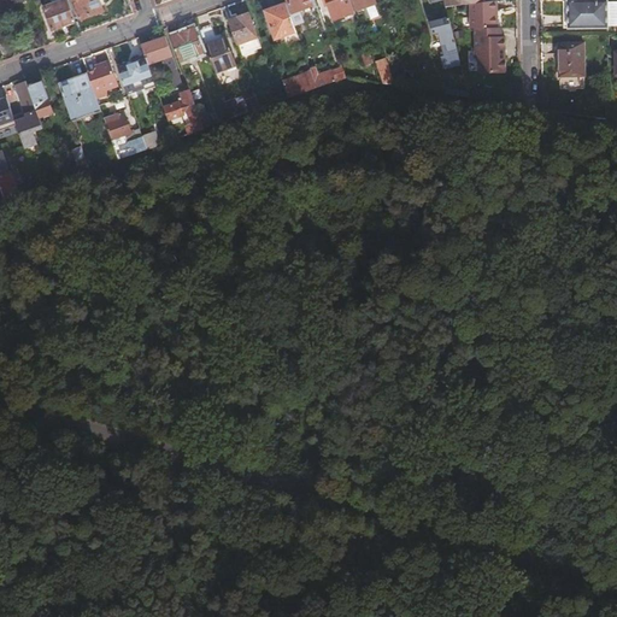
[(56,0),(58,3),(54,5),(46,7),(54,29),(76,22),(68,0),(56,0)]
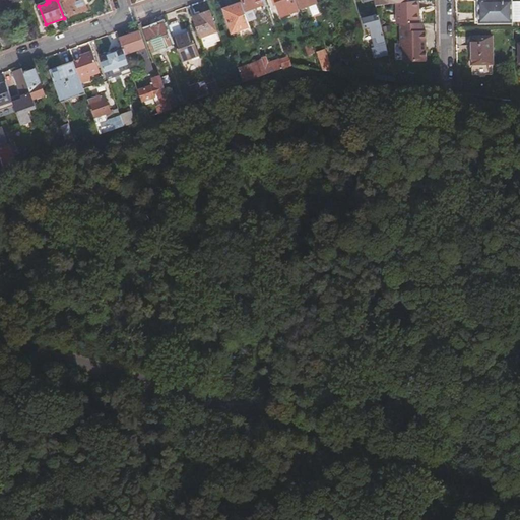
[(63,0),(69,16),(87,10),(83,0),(63,0)]
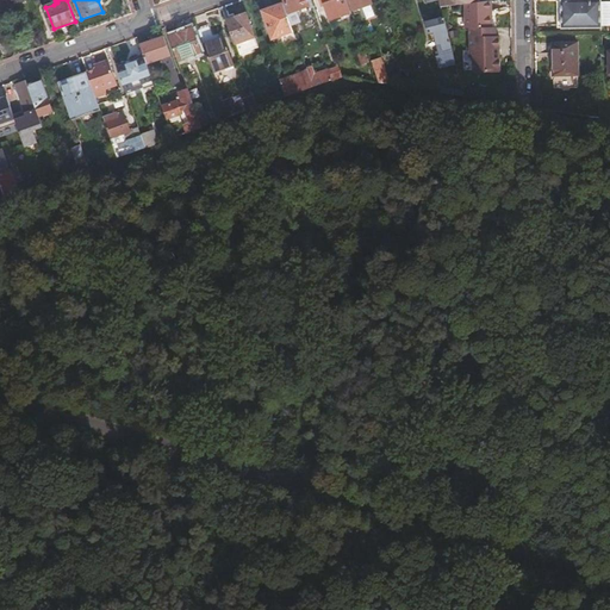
[(285,0),(291,13),(300,10),(302,13),(307,11),(306,7),(310,6),(307,0),(285,0)]
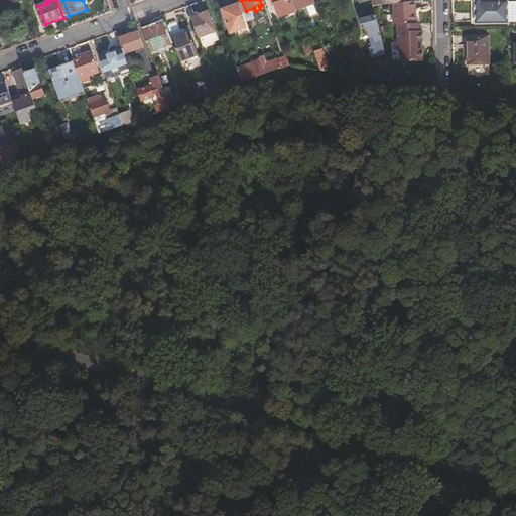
[(270,0),(272,5),(274,4),(279,17),(297,10),(293,0),(270,0)]
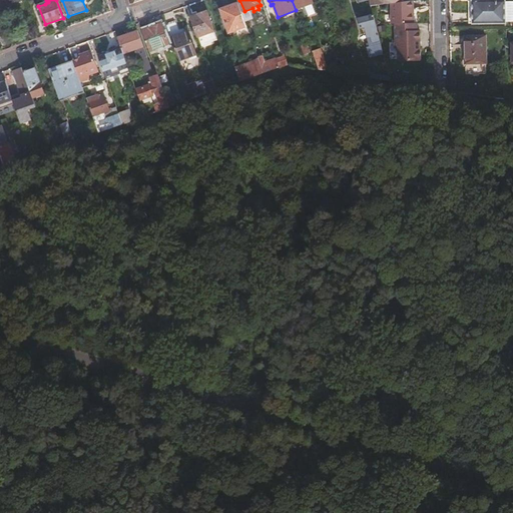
[(294,0),(298,9),(299,8),(300,12),(314,7),(313,3),(314,2),(312,0),(294,0)]
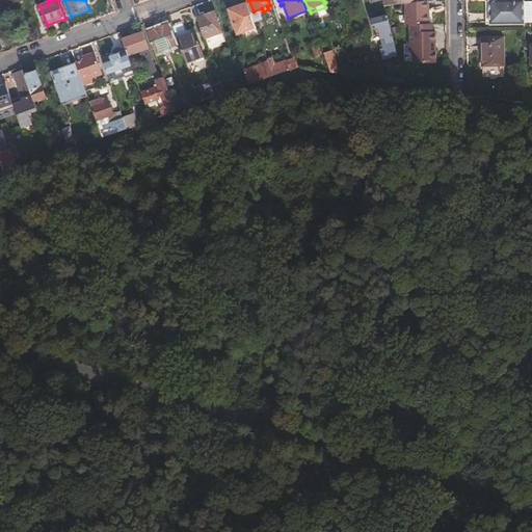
[(410,25),(430,24),(429,0),(428,0),(414,2),(406,3),(406,26),(410,25)]
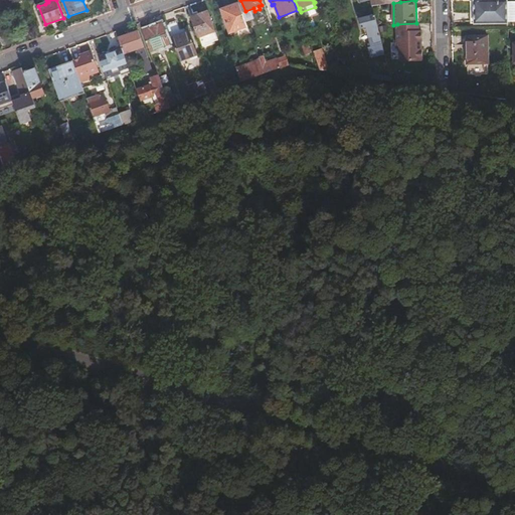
[(497,0),(498,1),(489,1),(488,0),(471,0),(472,1),(475,1),(475,23),(508,22),(514,21),(514,1),(508,2),(508,1),(507,0),(497,0)]
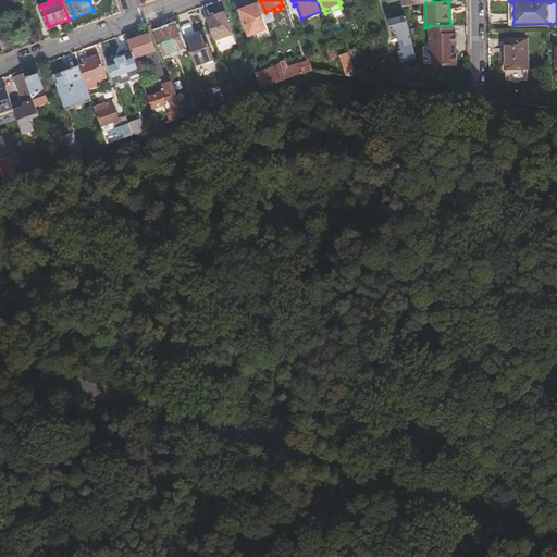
[(222,2),(203,9),(215,41),(234,35),(222,2)]
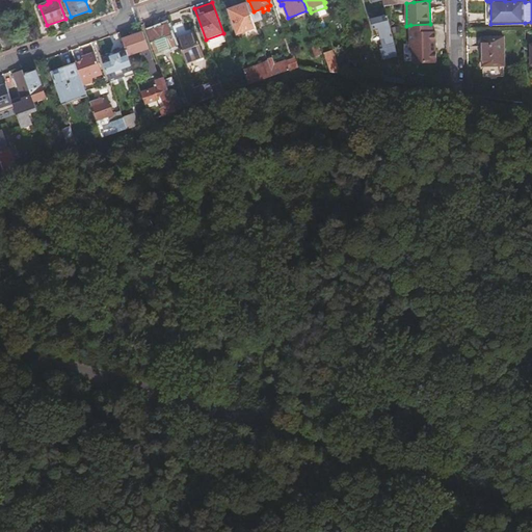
[(253,16),(248,4),(231,10),(239,33),(246,31),(249,38),(260,34),(257,27),(253,16)]
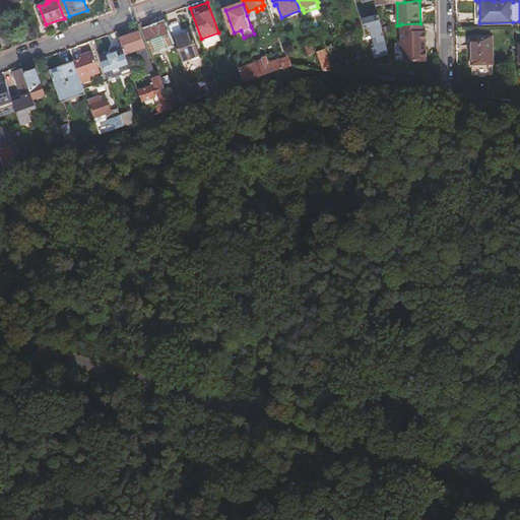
[(377,58),(389,55),(382,25),(380,16),(364,19),(367,28),(371,27),(377,49),(375,49),(377,58)]
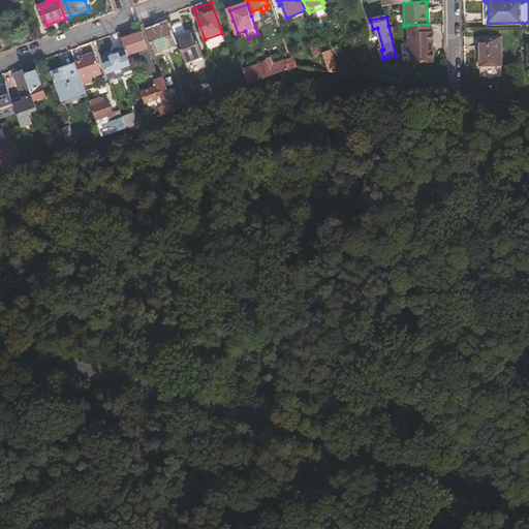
[(183,24),(173,27),(186,63),(203,57),(194,34),(188,36),(183,24)]
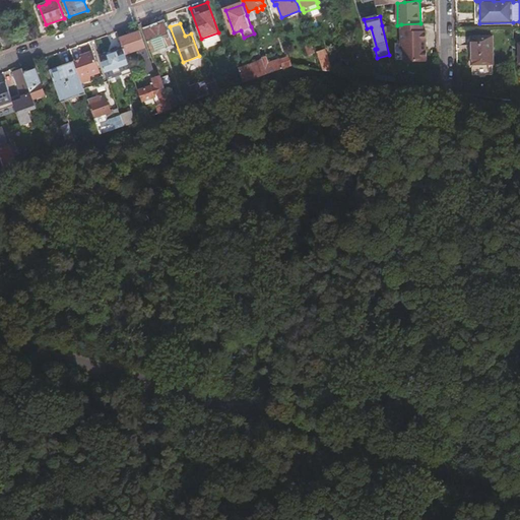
[(420,23),(401,24),(402,50),(405,50),(405,63),(428,62),(427,31),(424,31),(424,23),(420,23)]
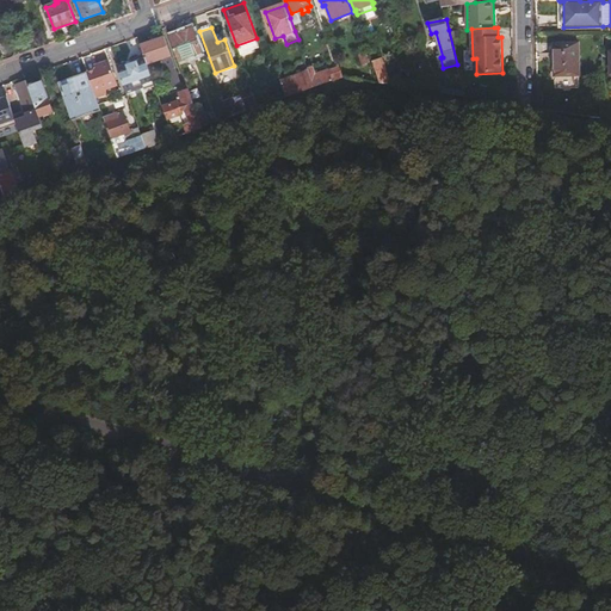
[(193,29),(170,38),(179,62),(203,53),(193,29)]
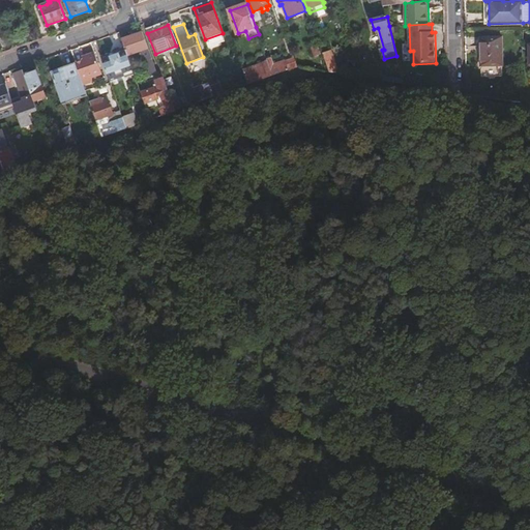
[(145,60),(151,77),(158,75),(143,32),(122,39),(125,48),(128,56),(145,50),(149,59),(145,60)]
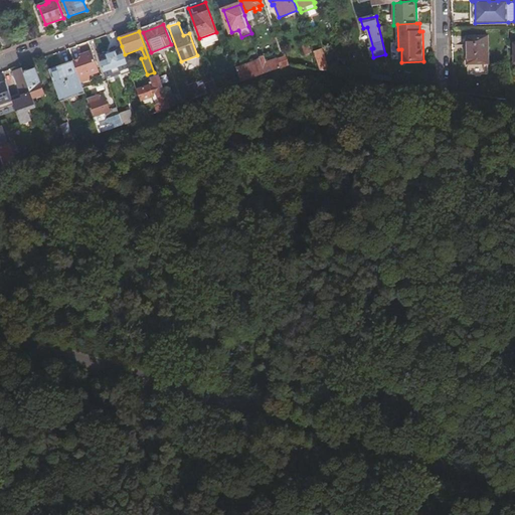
[(489,37),(468,38),(469,65),(489,65),(489,37)]
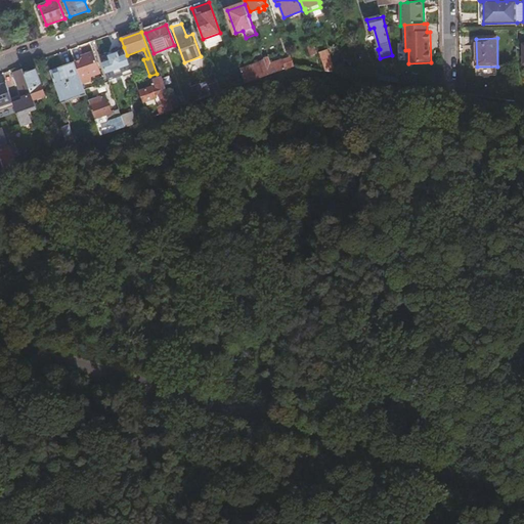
[(317,52),(314,44),(307,46),(311,56),(316,54),(315,53),(317,52)]
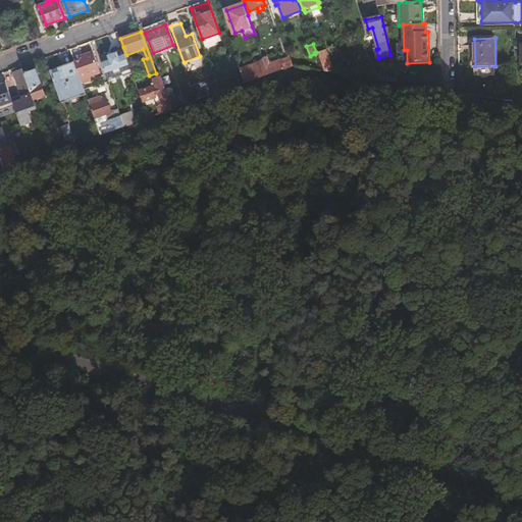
[(108,53),(100,56),(109,83),(134,73),(126,55),(123,47),(116,50),(108,53)]
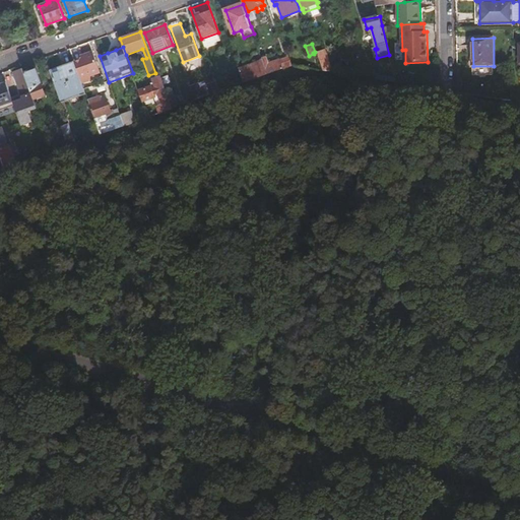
[(317,52),(323,70),(329,71),(333,71),(325,49),(317,52)]
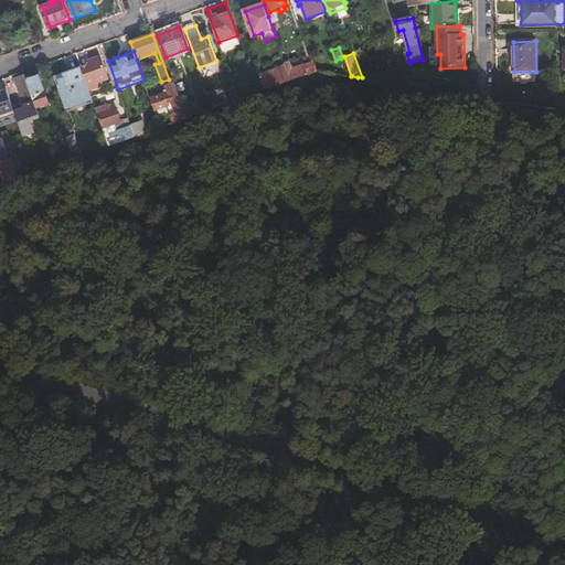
[(102,54),(92,59),(87,60),(88,64),(81,67),(82,70),(87,86),(95,83),(110,78),(102,54)]
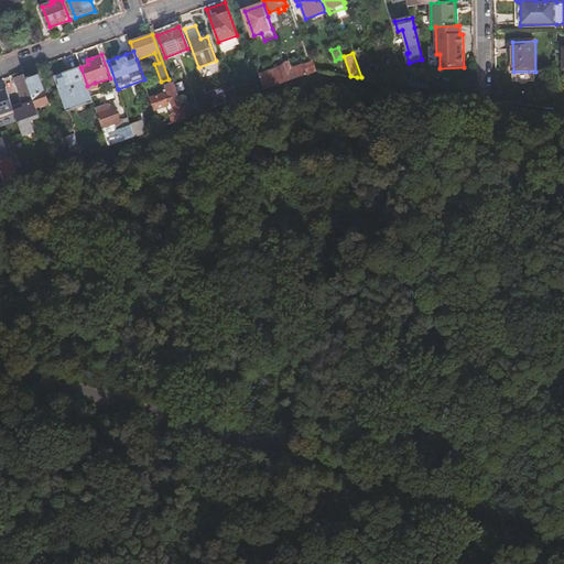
[(291,79),(307,74),(304,66),(292,69),(289,62),(285,64),(285,65),(291,79)]
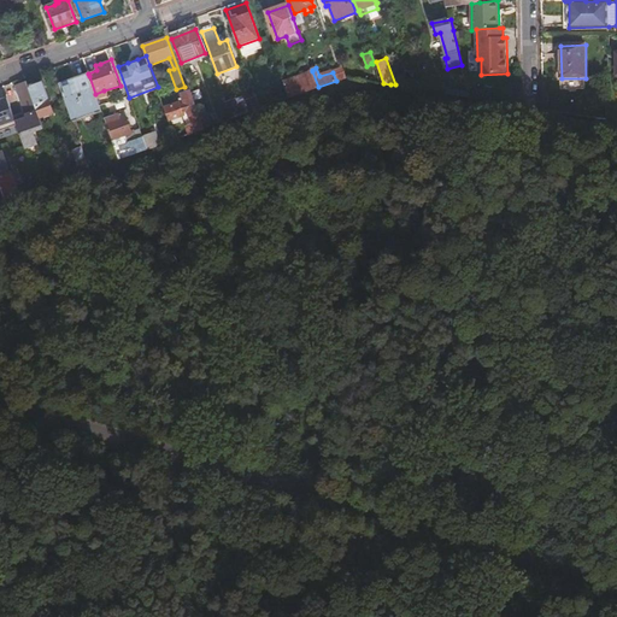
[(346,77),(342,68),(336,70),(340,80),(344,78),(346,77)]
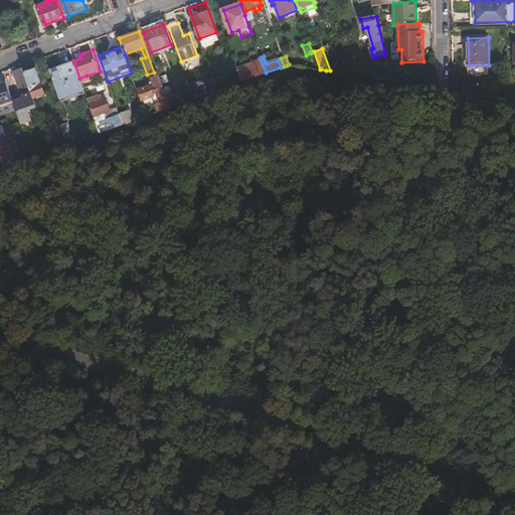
[(237,68),(242,80),(245,79),(266,72),(261,59),(237,68)]
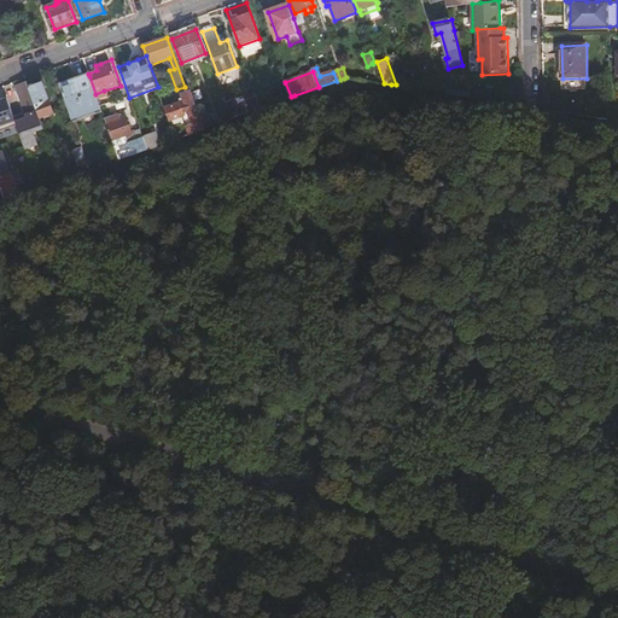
[(95,94),(89,76),(62,86),(74,120),(101,110),(100,106),(95,94)]
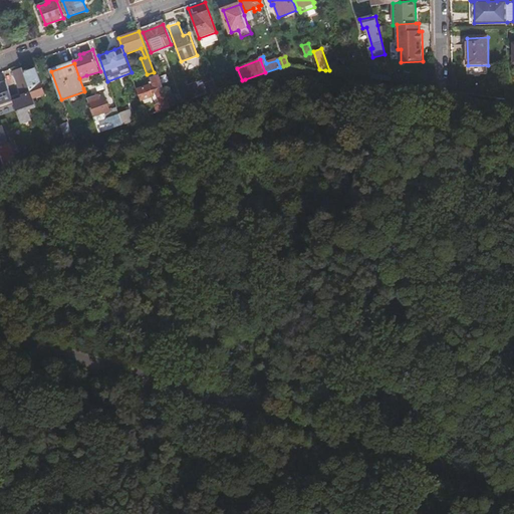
[(36,68),(25,72),(34,98),(45,94),(36,68)]
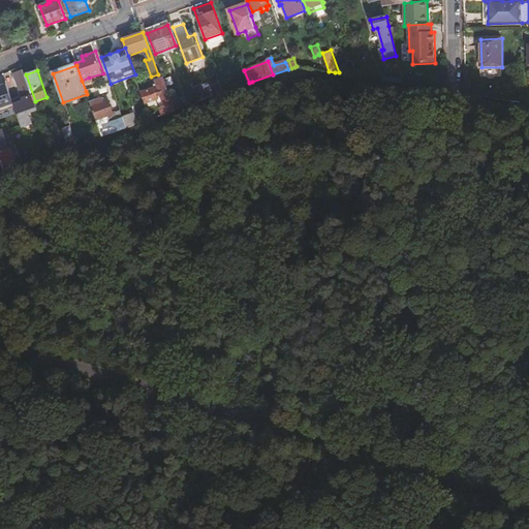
[(26,74),(25,71),(16,74),(25,98),(13,102),(16,106),(23,127),(34,123),(30,113),(38,110),(35,101),(26,74)]
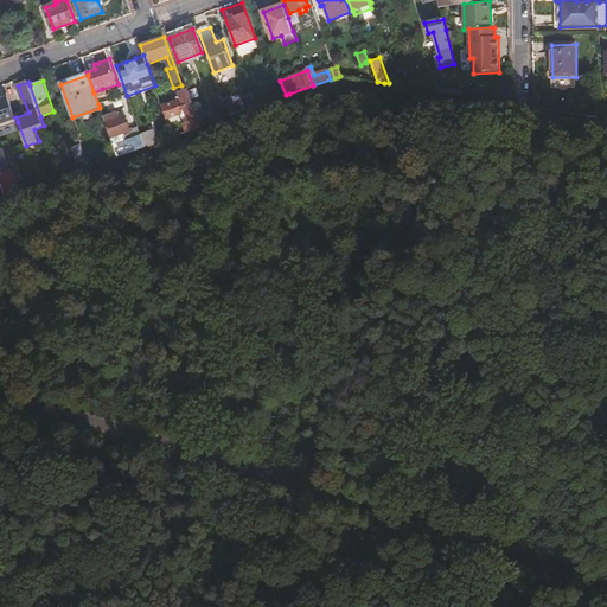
[(185,125),(187,131),(200,126),(197,115),(189,90),(179,94),(183,103),(178,104),(177,101),(163,106),(168,121),(183,116),(181,114),(186,112),(190,122),(185,125)]
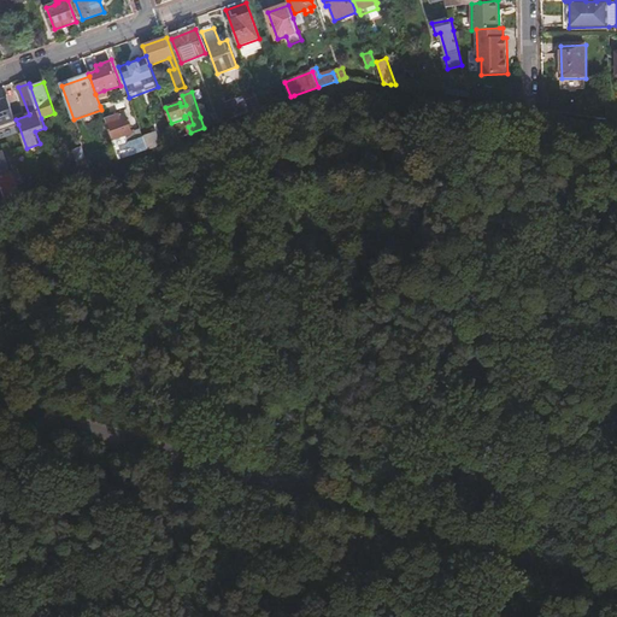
[(228,101),(233,117),(262,107),(257,95),(239,103),(238,98),(228,101)]
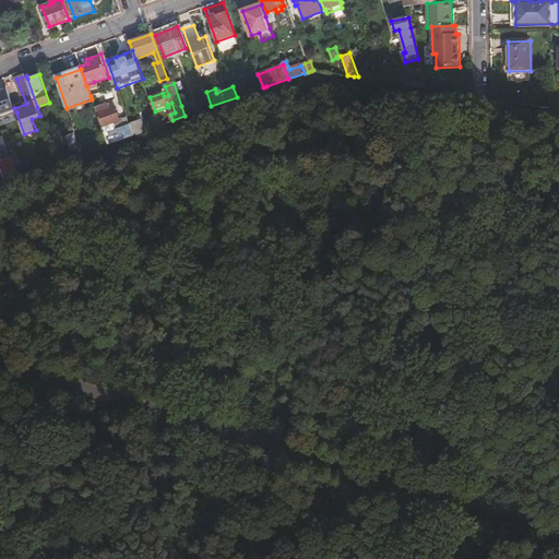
[(8,88),(0,91),(0,119),(16,113),(14,108),(8,88)]
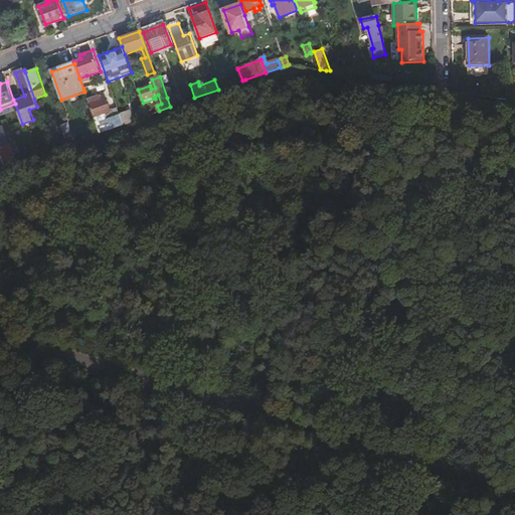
[(94,97),(96,101),(90,104),(100,132),(105,130),(103,125),(108,123),(106,116),(111,114),(106,98),(101,100),(99,95),(94,97)]
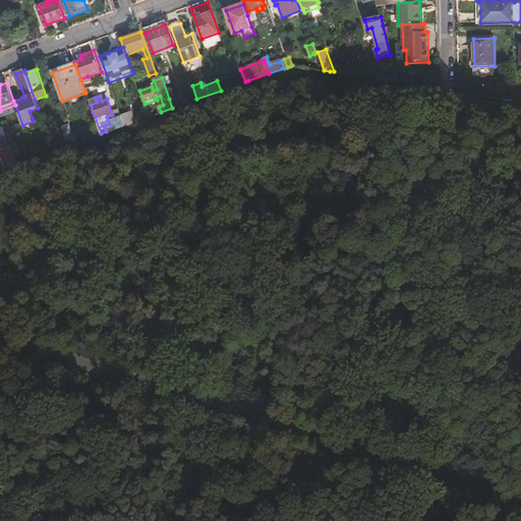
[(169,99),(172,108),(178,106),(183,104),(180,96),(169,99)]
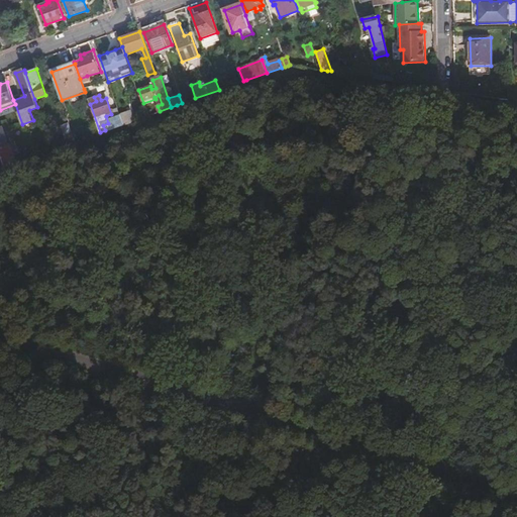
[(124,123),(119,111),(118,107),(114,108),(116,116),(113,118),(116,126),(124,123)]
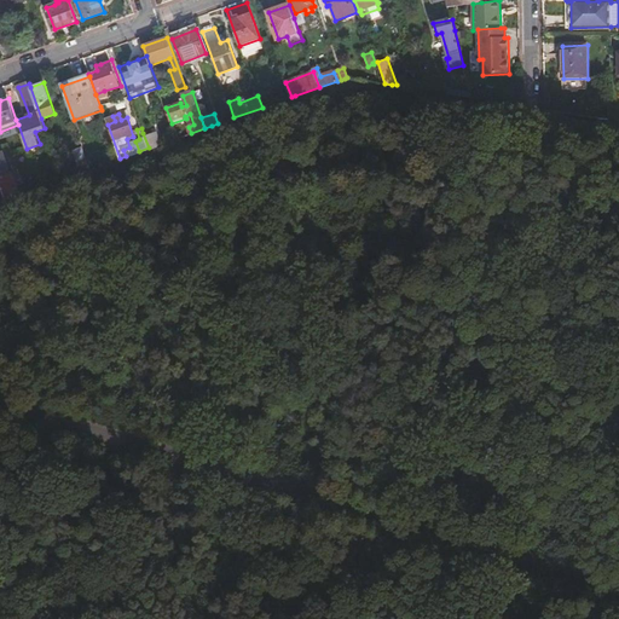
[(156,128),(143,133),(149,148),(162,143),(156,128)]
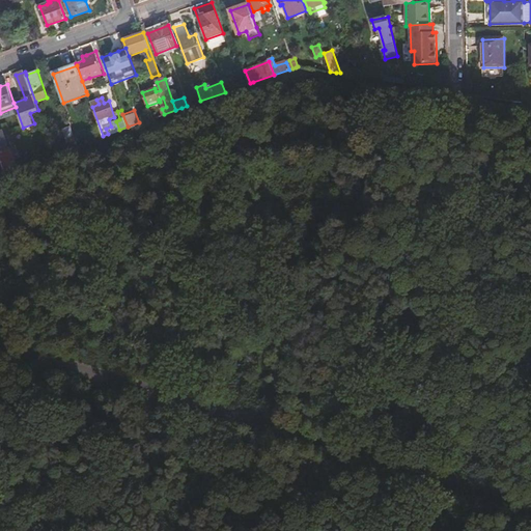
[(79,144),(72,126),(64,129),(72,146),(79,144)]
